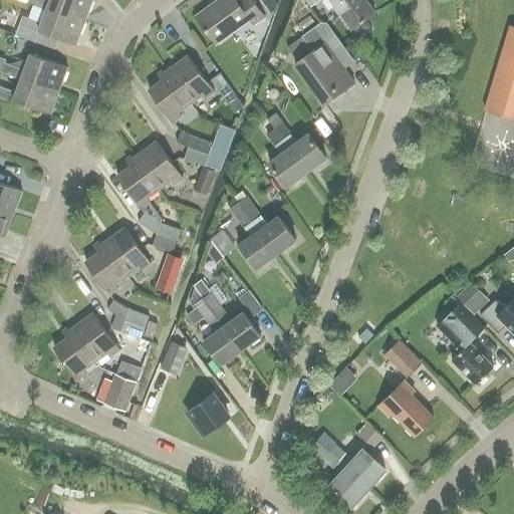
[(28,0),(27,3),(46,10),(47,8),(85,21),(92,0),(50,0),(50,1),(48,0),(28,0)]
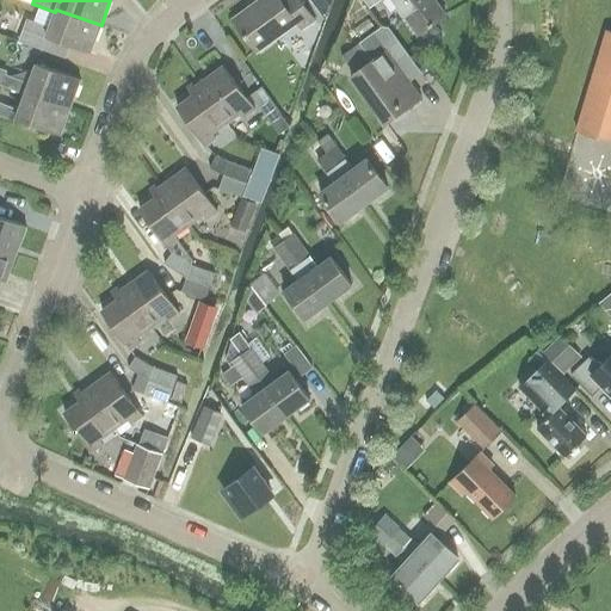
[(302,30),(315,20),(298,0),(287,0),(283,2),(281,0),(261,0),(234,20),(257,51),(296,23),(302,30)]
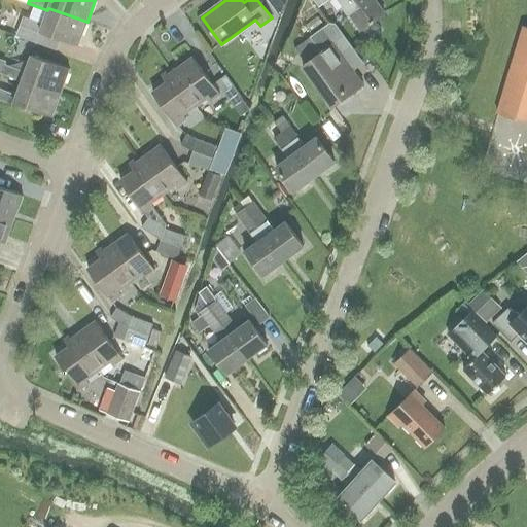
[(267,0),(271,4),(280,16),(285,0),(267,0)]
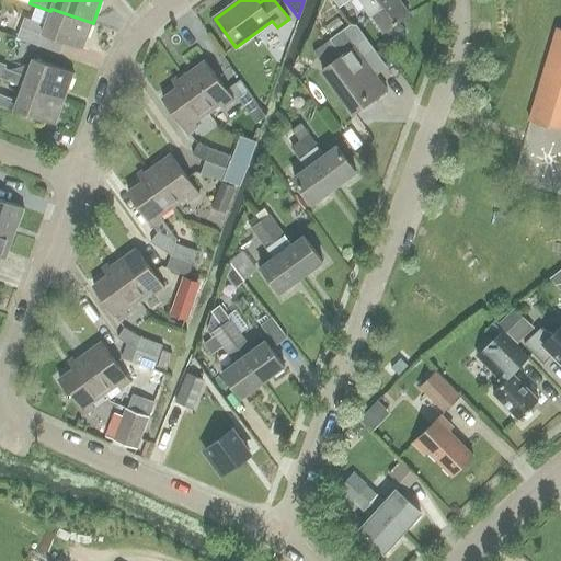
[(361,0),(385,32),(409,13),(399,0),(361,0)]
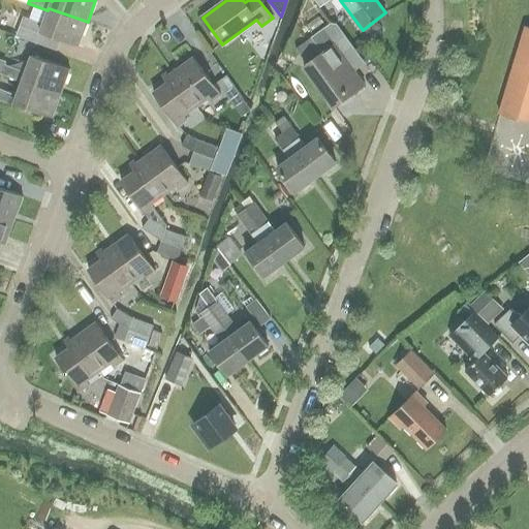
[(49,8),(48,10),(43,24),(23,17),(17,34),(58,49),(61,39),(79,45),(88,22),(49,8)]
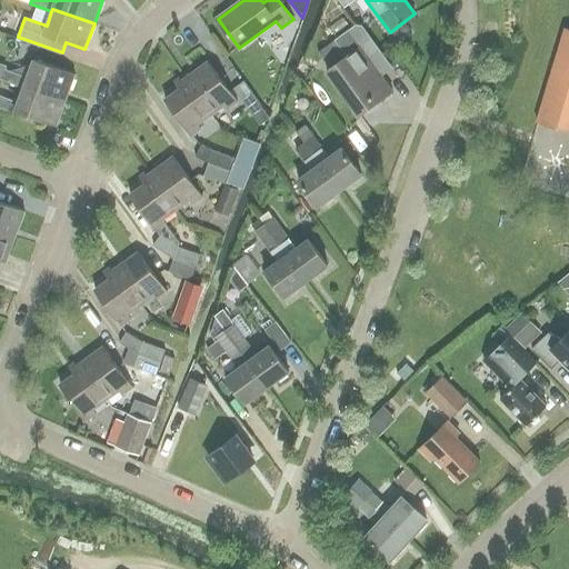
[(359,116),(390,92),(392,95),(393,93),(367,58),(379,49),(362,26),(356,25),(335,40),(346,56),(327,70),(359,116)]
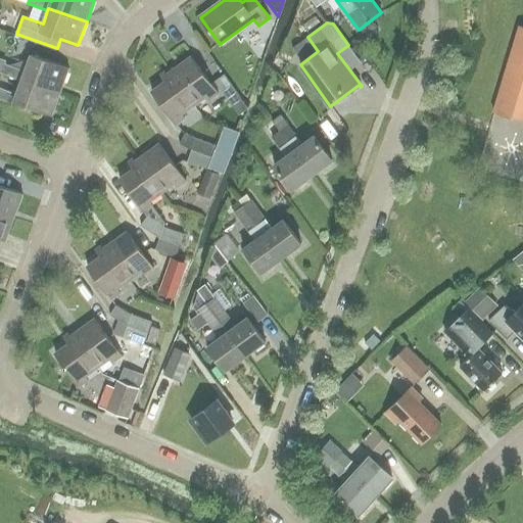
[(522,27),(520,26),(493,112),(522,121),(522,27)]
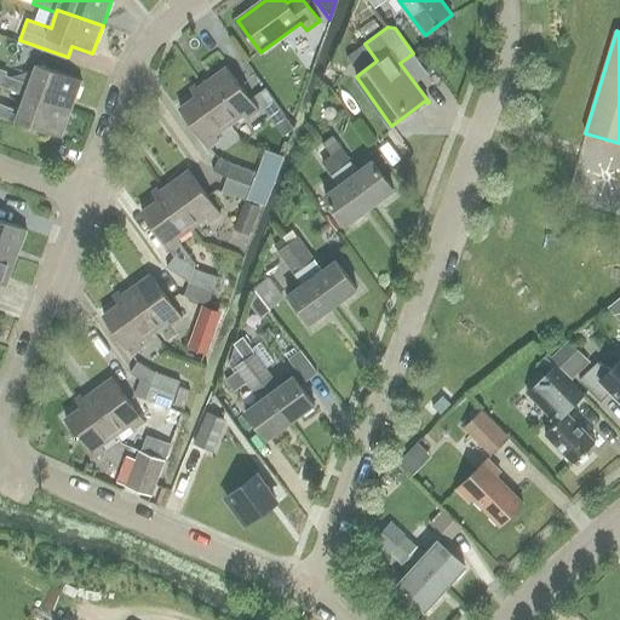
[(26,93),(72,110),(82,81),(36,64),(29,85),(6,76),(3,87),(26,96),(26,93)]
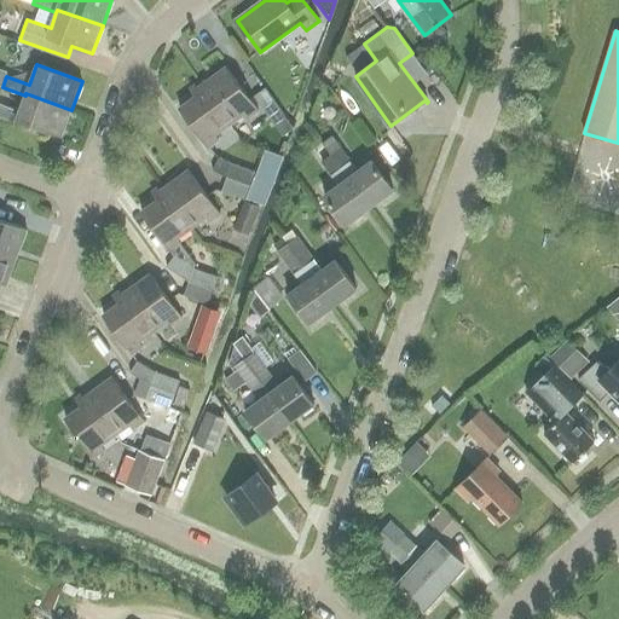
[(226,67),(201,85),(230,125),(244,115),(248,120),(259,111),(226,67)]
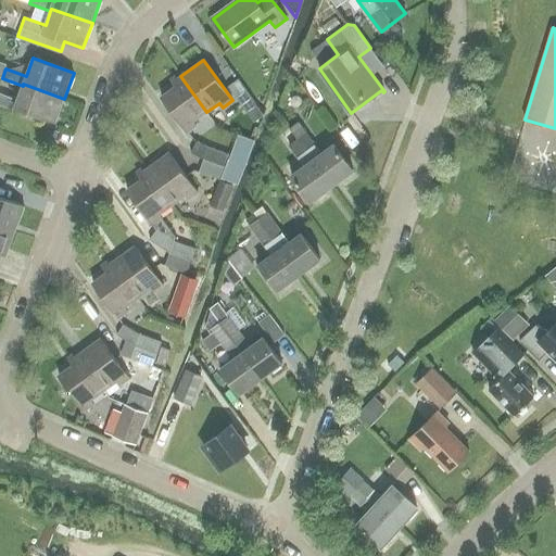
[(206,112),(180,76),(172,83),(175,87),(161,97),(187,133),(197,126),(193,122),(206,112)]
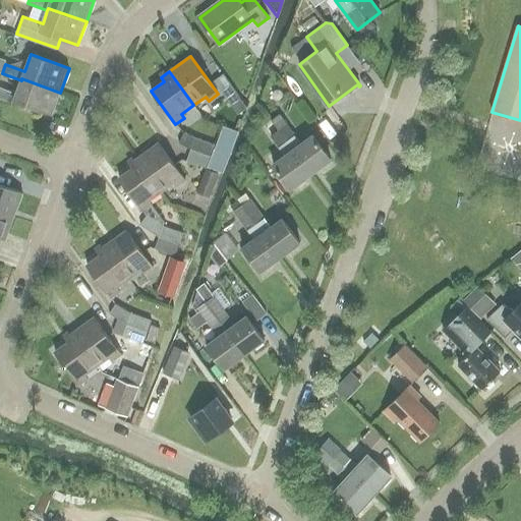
[(229,102),(238,95),(224,74),(214,81),(229,102)]
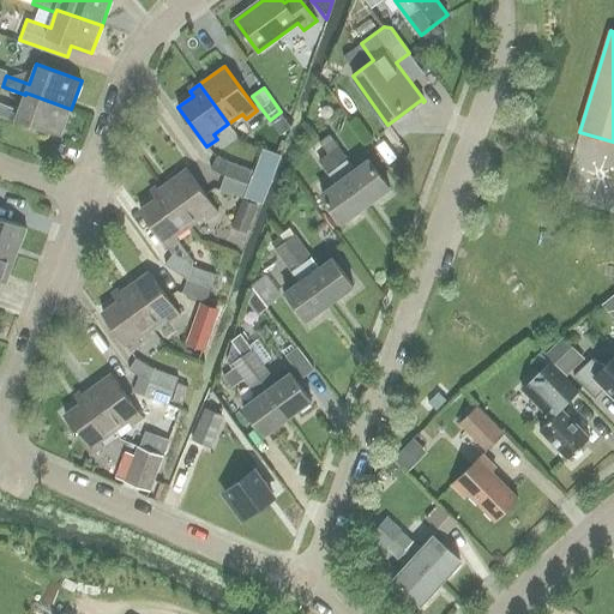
[(60,136),(71,109),(25,92),(25,95),(19,110),(0,103),(0,115),(17,122),(17,120),(60,136)]
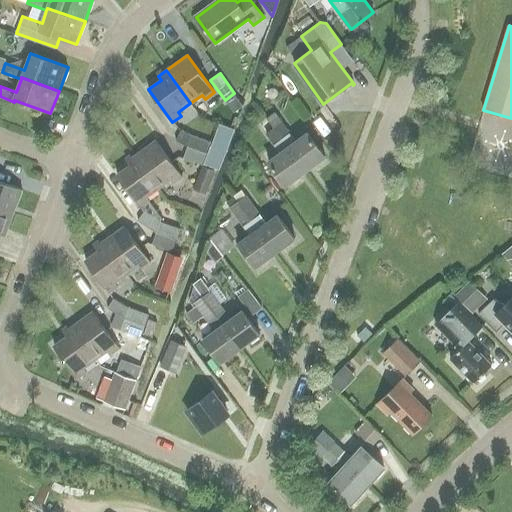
[(274,128),(305,171),(325,157),(308,133),(296,142),(275,113),(267,119),(274,128)]
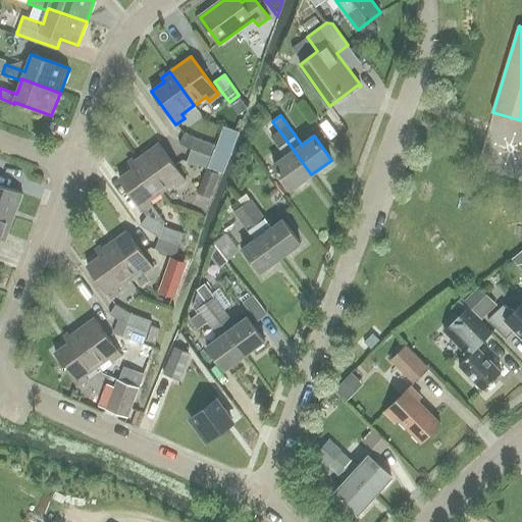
[(292,190),(311,174),(279,131),(271,137),(285,156),(273,165),(292,190)]
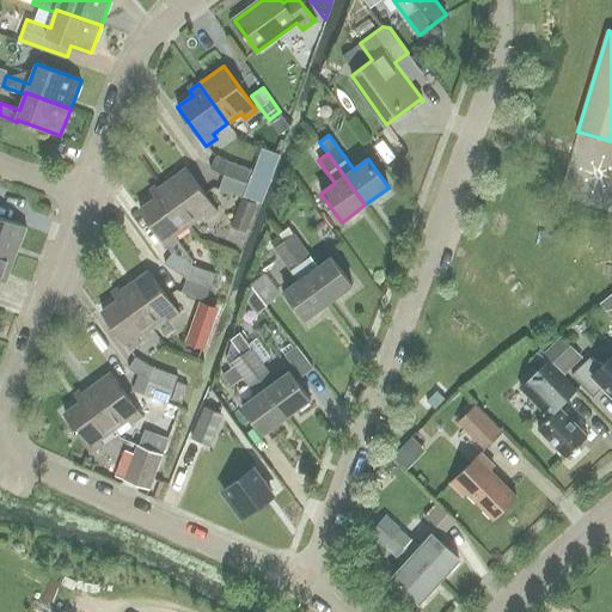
[(225,175),(224,176),(248,184),(252,171),(230,163),(219,157),(212,167),(225,175)]
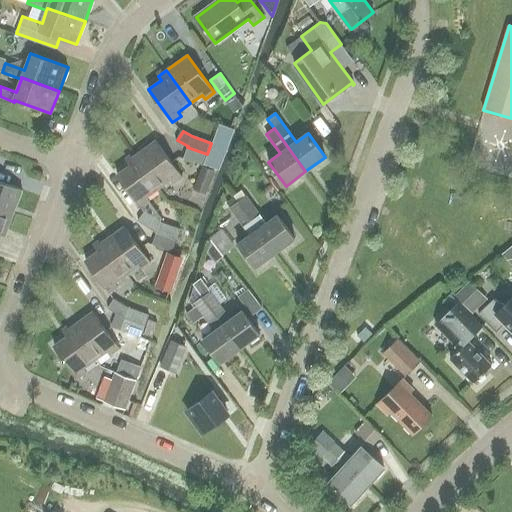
[(156,141),(135,156),(159,189),(171,180),(174,184),(182,178),(156,141)]
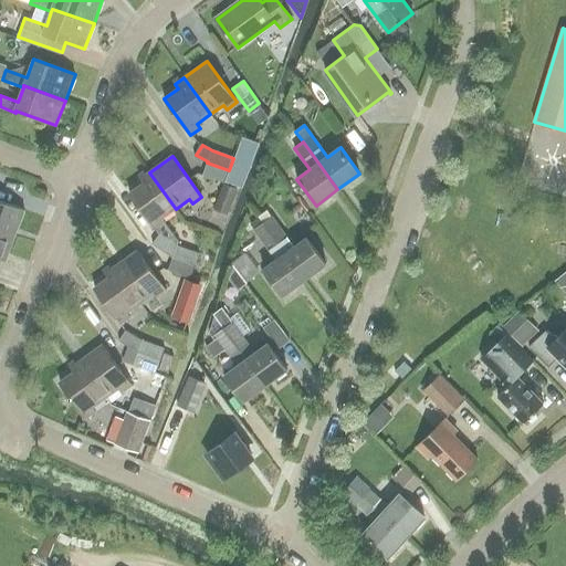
[(247,166),(234,161),(228,180),(240,185),(247,166)]
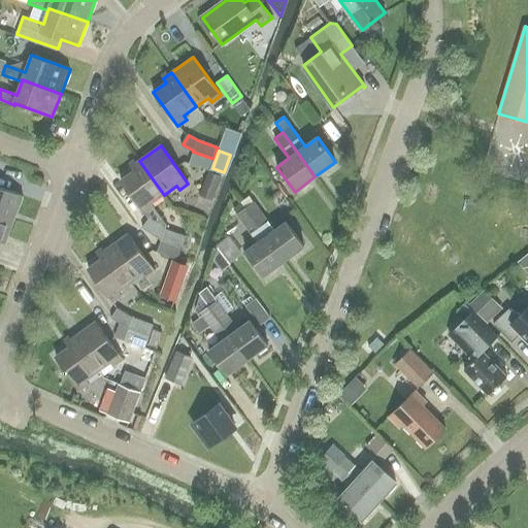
[(213,159),(193,152),(189,163),(209,171),(209,170),(213,159)]
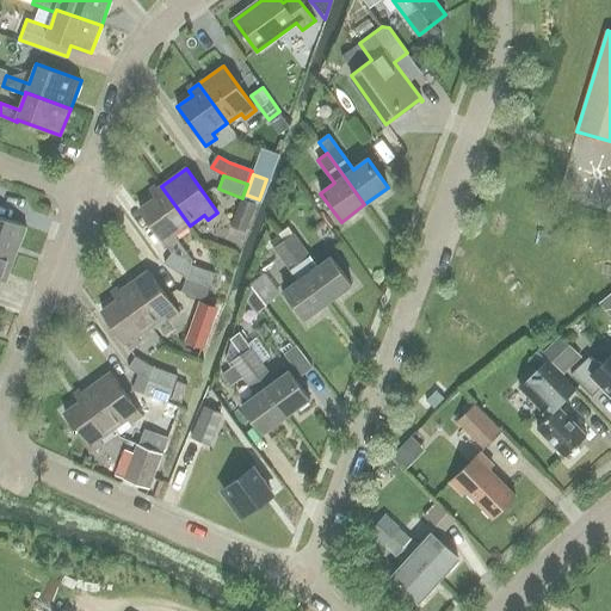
[(187,277),(186,278),(210,287),(215,273),(191,265),(193,260),(176,236),(190,226),(161,186),(152,193),(155,198),(140,209),(168,248),(170,247),(173,252),(166,263),(187,277)]
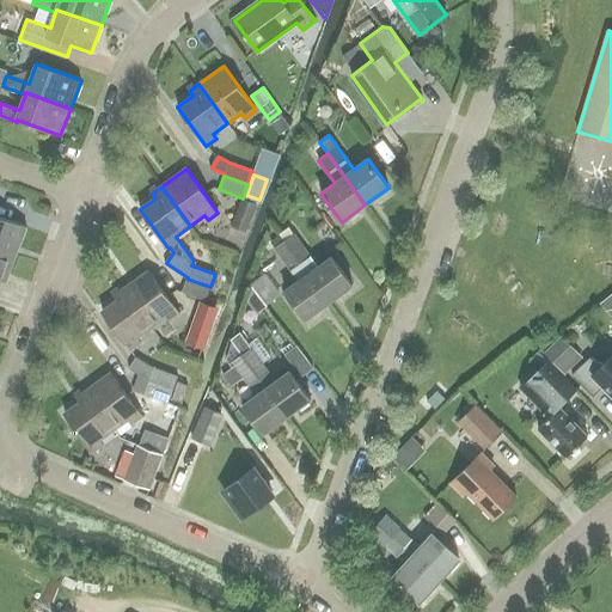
[(257,203),(243,197),(243,199),(232,226),(246,231),(257,203)]
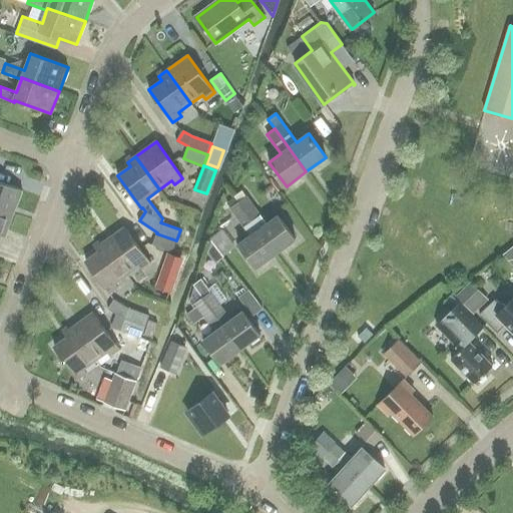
[(0,209),(13,214),(22,190),(0,181),(0,209)]
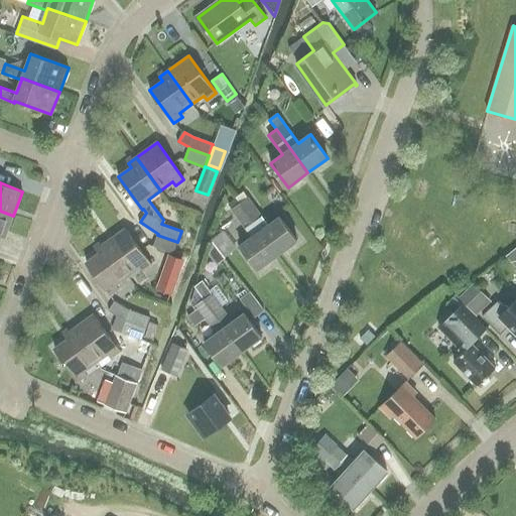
[(248,198),(240,204),(277,255),(297,241),(279,217),(268,225),(248,198)]
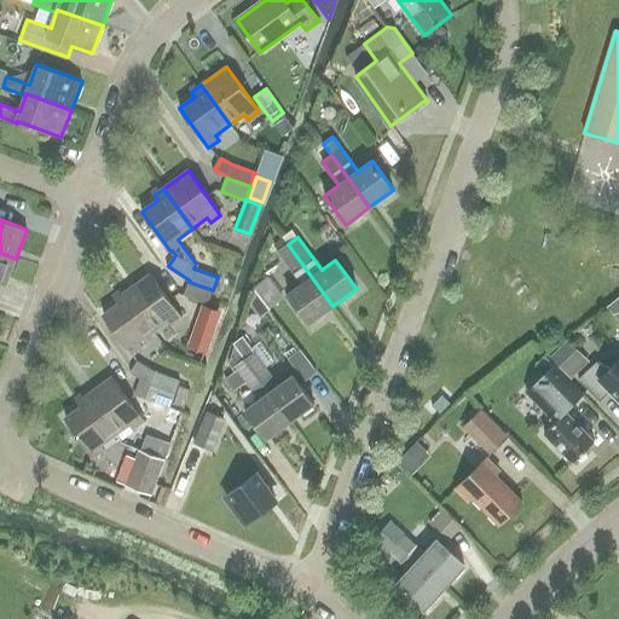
[(333,306),(288,244),(277,252),(302,284),(288,294),(310,324),(333,306)]
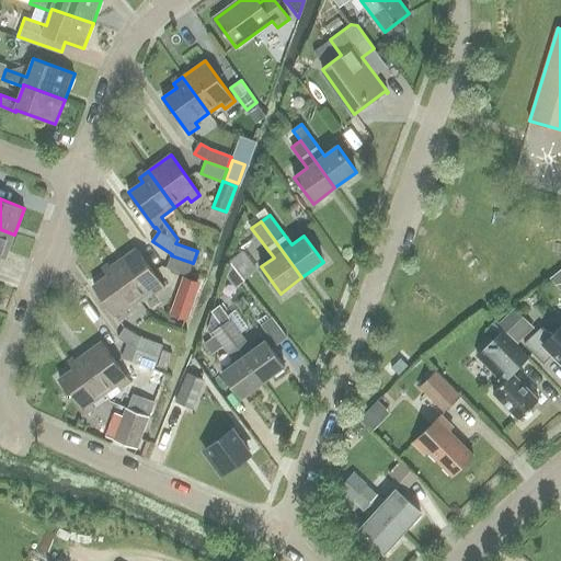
[(0,229),(0,256),(6,259),(14,235),(0,229)]
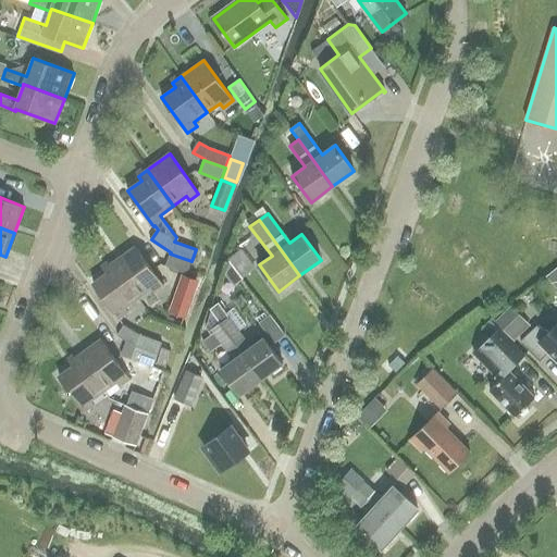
[(245,243),(227,255),(240,273),(258,261),(245,243)]
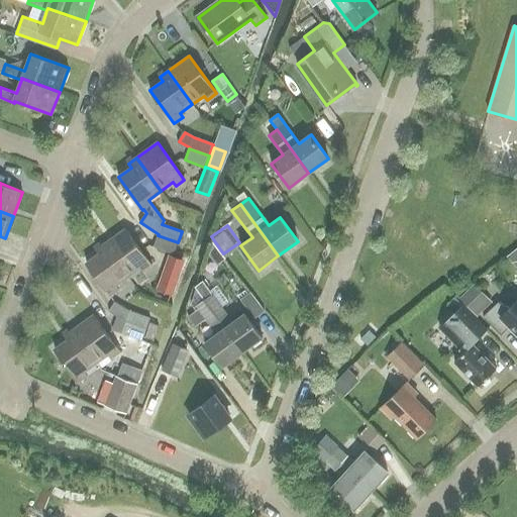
[(125,229),(104,244),(128,277),(140,269),(143,273),(152,266),(125,229)]
